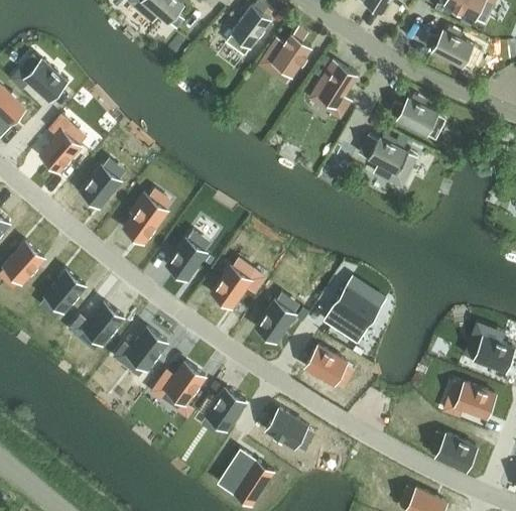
[(145,0),(142,4),(167,26),(183,7),(174,0),(145,0)]
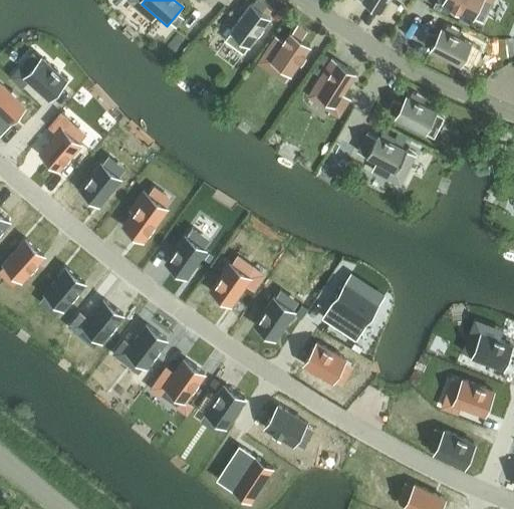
[(370,0),(389,11),(396,0),(370,0)]
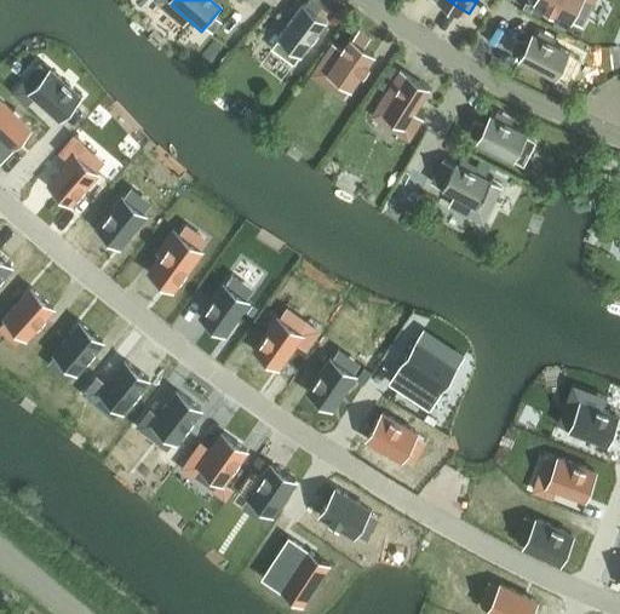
[(583,0),(538,0),(535,7),(570,27),(584,1),(583,0)]
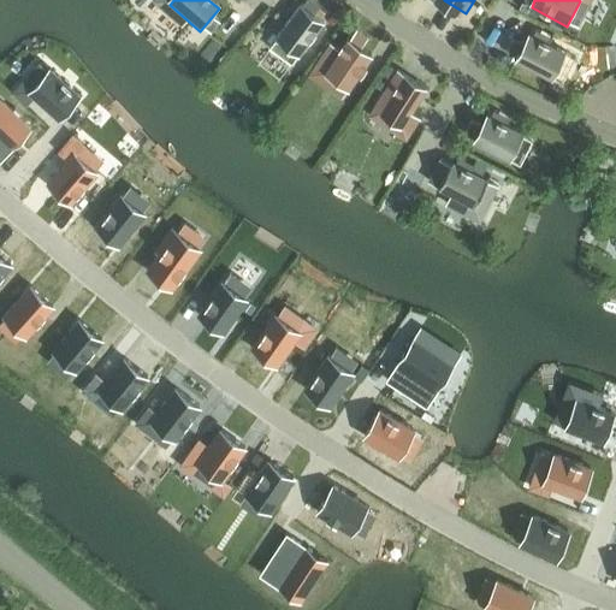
[(276,42),(300,59),(324,28),(301,10),(276,42)]
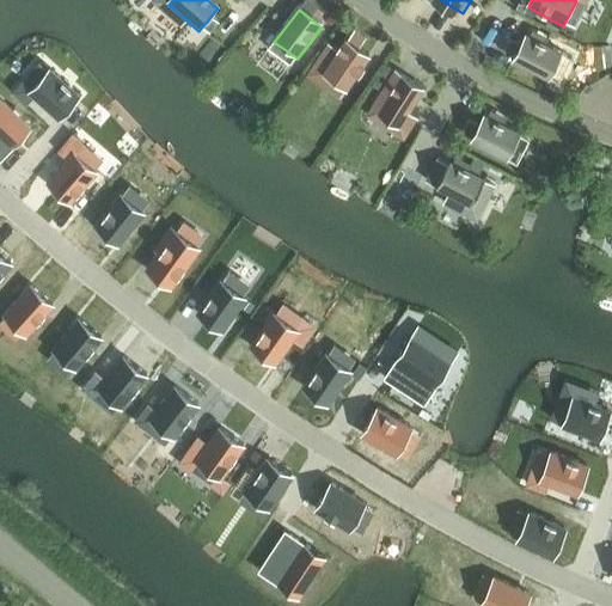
[(513,65),(551,85),(565,57),(527,37),(513,65)]
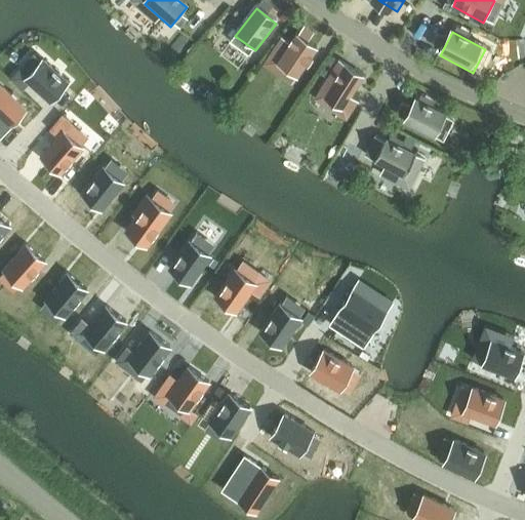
[(277,66),(297,80),(317,51),(296,38),(277,66)]
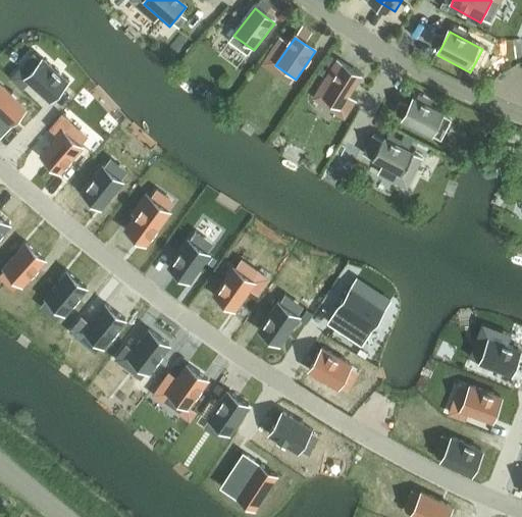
[(42,63),(25,82),(28,84),(51,104),(67,87),(45,65),(42,63)]
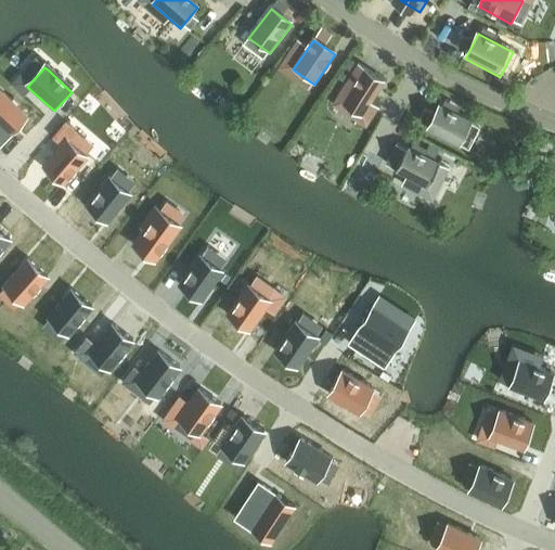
[(370,107),(384,85),(358,68),(336,102),(370,124),(377,112),(370,107)]
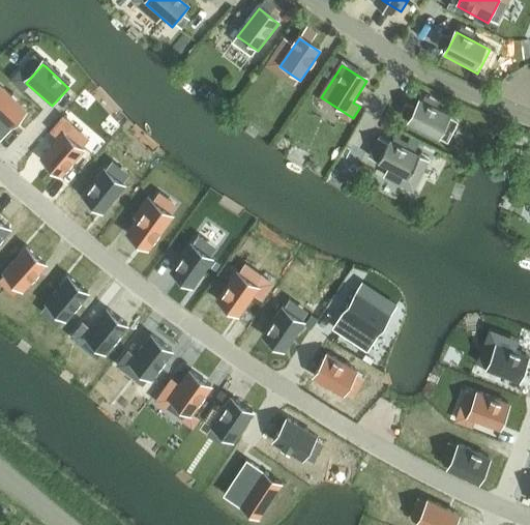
[(0,143),(26,117),(3,95),(0,98),(0,143)]
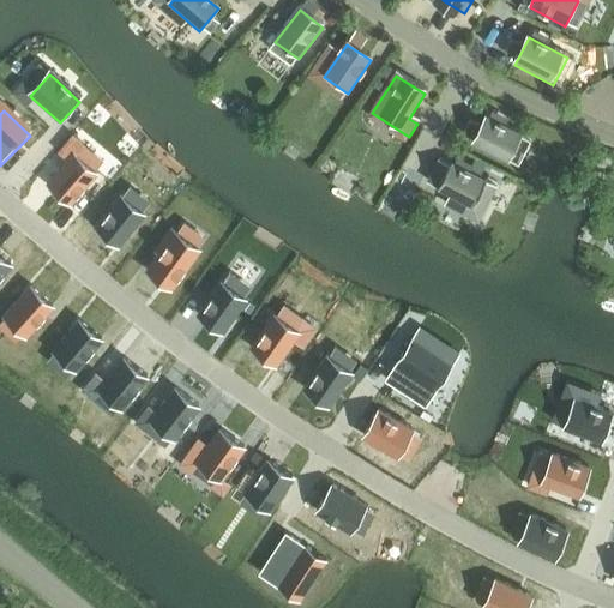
[(473,145),(507,163),(521,138),(486,120),(473,145)]
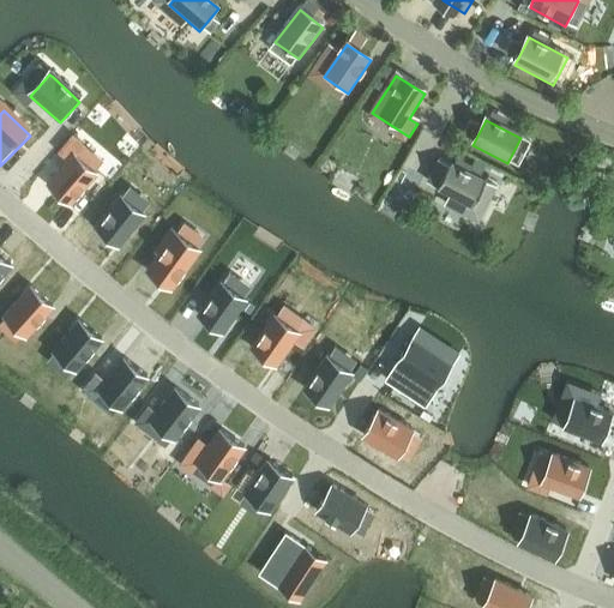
[(74,158),(48,188),(71,208),(96,176),(74,158)]
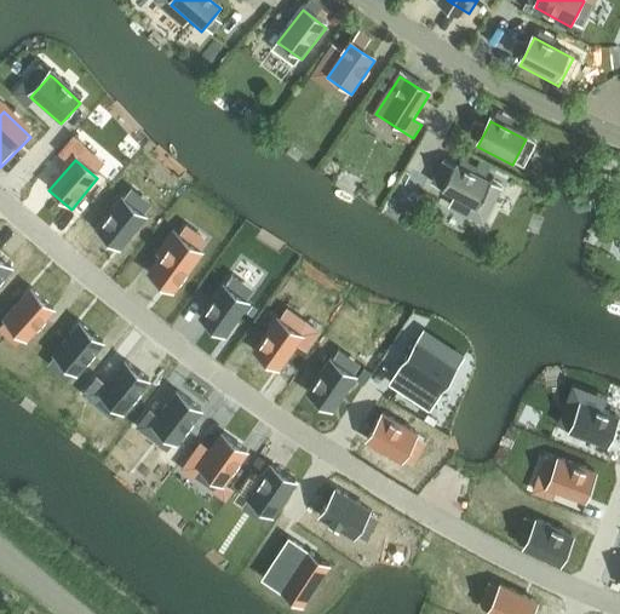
[(478,173),(475,178),(484,183),(491,172),(481,166),(478,173)]
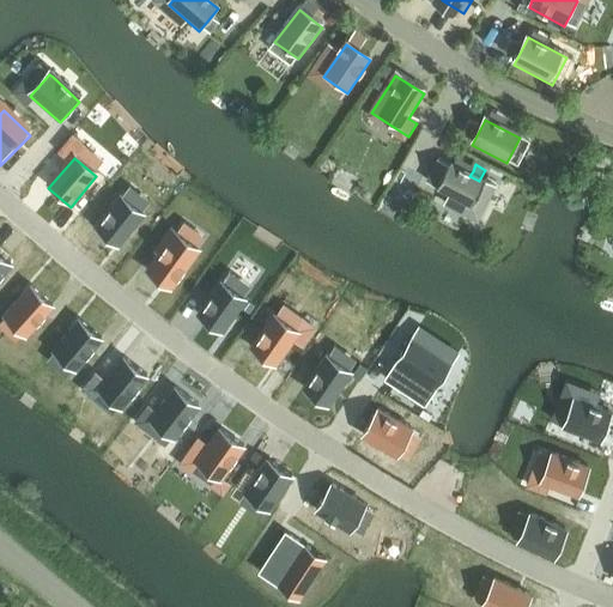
[(436,192),(472,210),(485,184),(479,181),(469,176),(450,165),(436,192)]
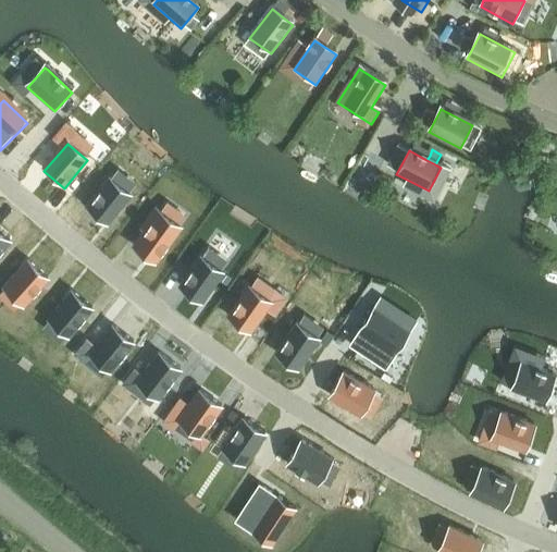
[(110,182),(87,210),(100,220),(108,227),(131,198),(110,182)]
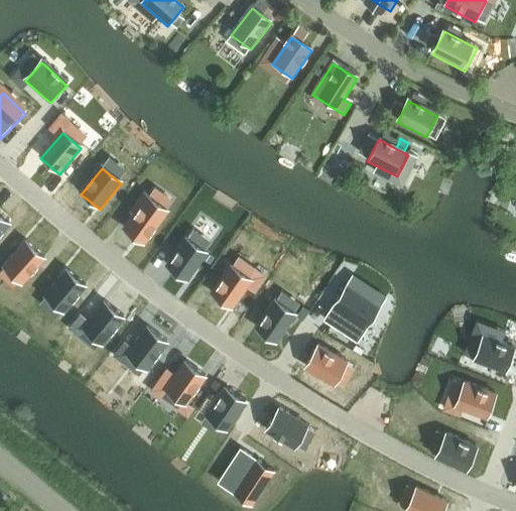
[(135,216),(124,232),(131,236),(144,246),(167,213),(145,197),(132,214),(135,216)]
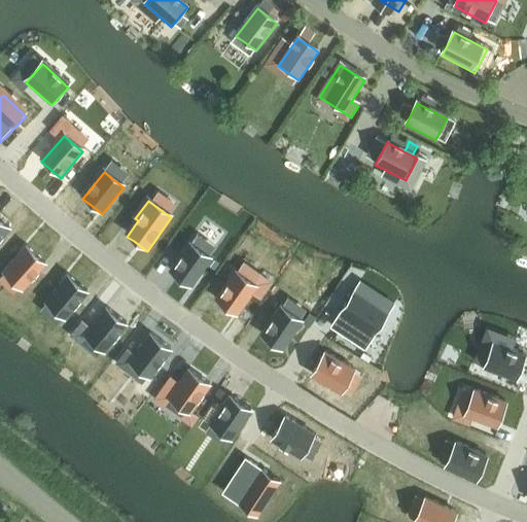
[(0,222),(0,241),(9,231),(0,222)]
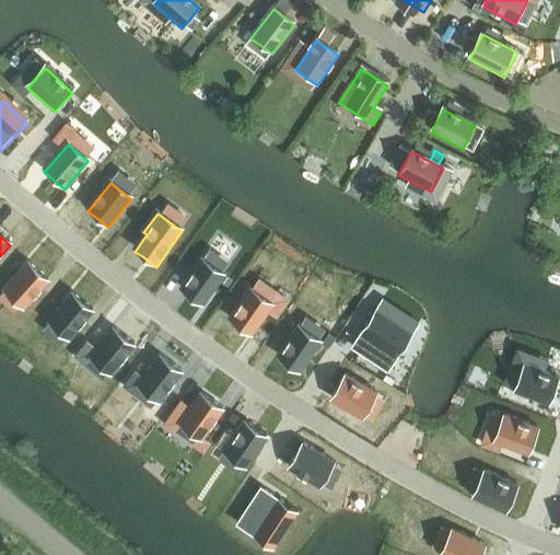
[(181,238),(159,267),(179,282),(201,253),(181,238)]
